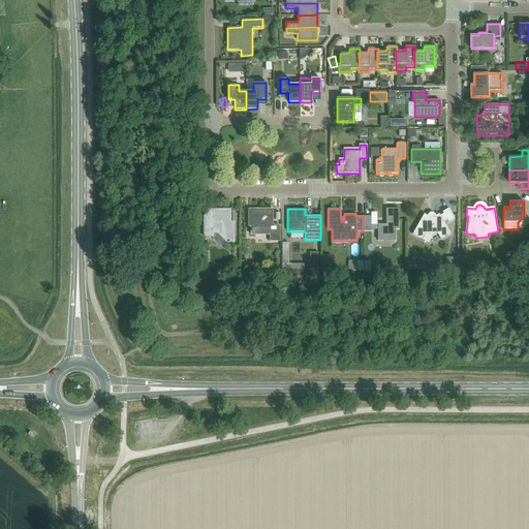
[(363,231),(371,231),(371,229),(377,229),(377,241),(395,241),(395,229),(399,229),(398,209),(385,209),(385,224),(377,224),(377,225),(371,225),(371,216),(363,216),(363,231)]
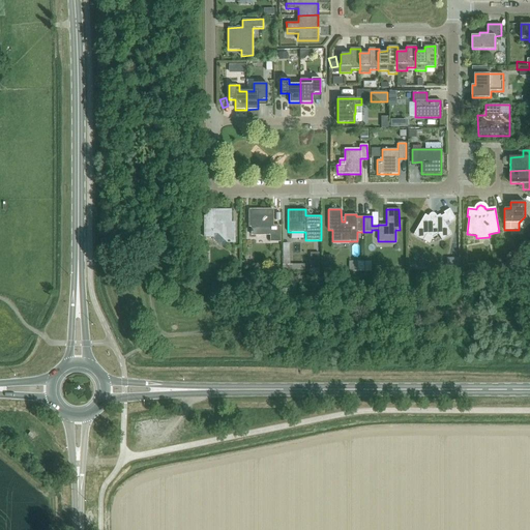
[(449,223),(454,221),(454,217),(449,209),(443,212),(444,214),(441,216),(440,214),(436,216),(435,214),(433,213),(431,213),(429,214),(428,216),(424,214),(413,235),(422,240),(427,234),(432,237),(438,234),(441,240),(451,234),(444,223),(448,221),(449,223)]
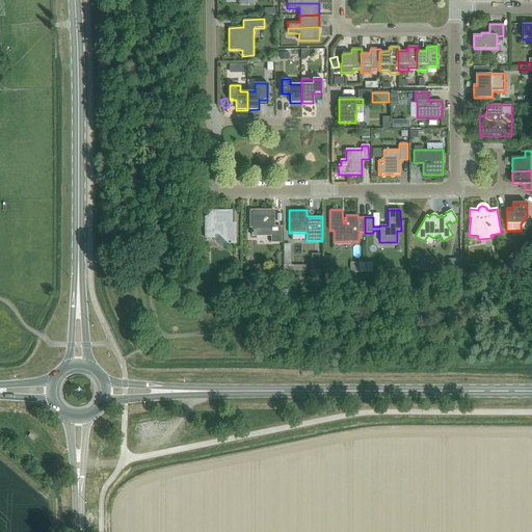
[(232,211),(207,211),(207,217),(205,217),(205,238),(214,238),(214,234),(219,234),(229,244),(236,243),(236,231),(234,231),(234,228),(232,228),(232,211)]
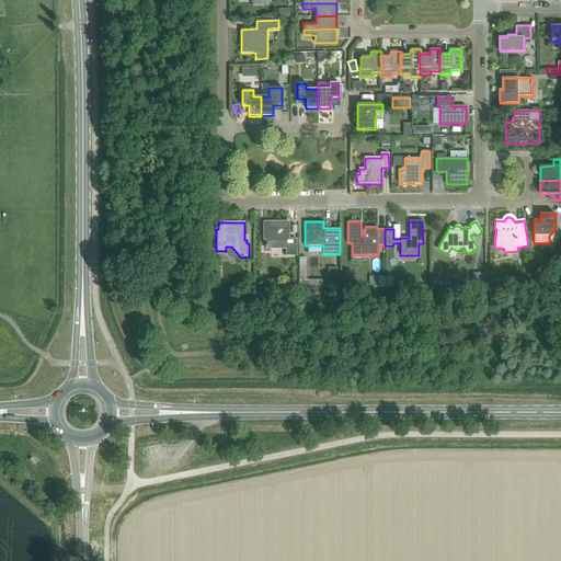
[(286,255),(296,255),(296,239),(289,239),(288,222),(263,222),(264,240),(266,240),(266,243),(265,243),(265,247),(266,247),(266,249),(286,249),(286,255)]
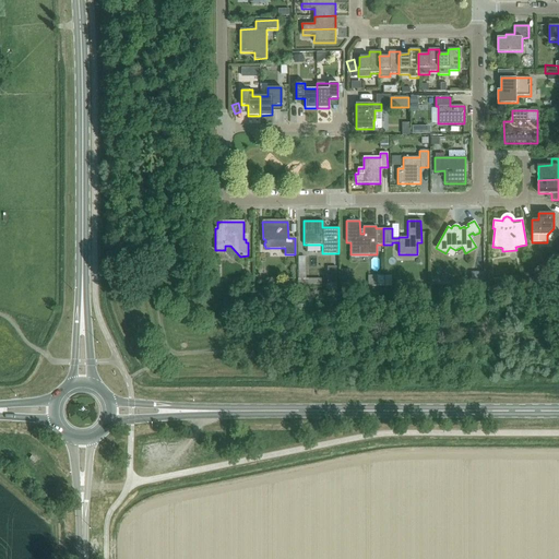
[(325,263),(325,280),(335,280),(335,263),(325,263)]
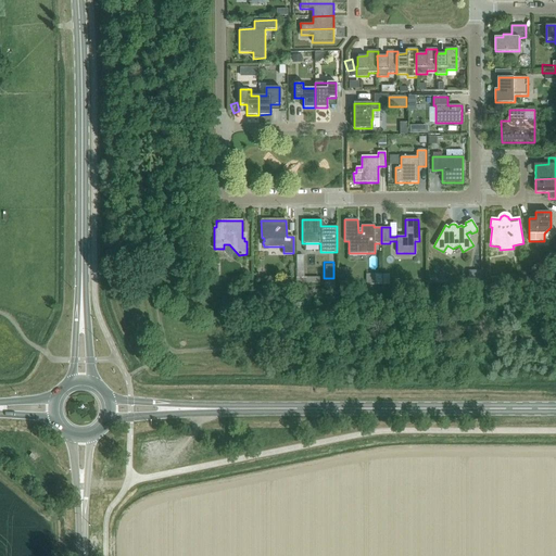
[(465,277),(476,278),(476,266),(466,266),(465,277)]
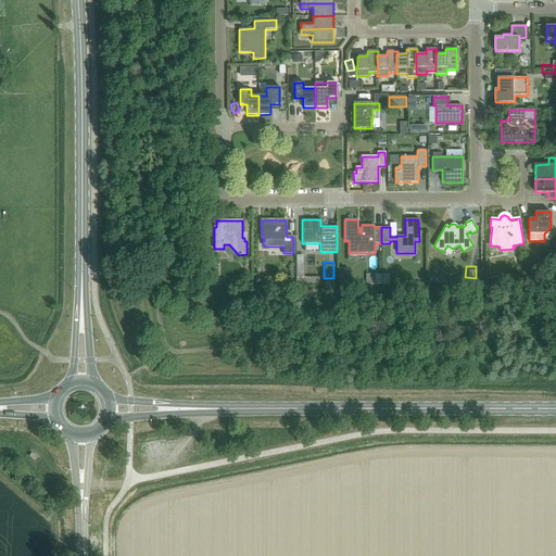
[(374,279),(388,278),(386,268),(373,270),(374,279)]
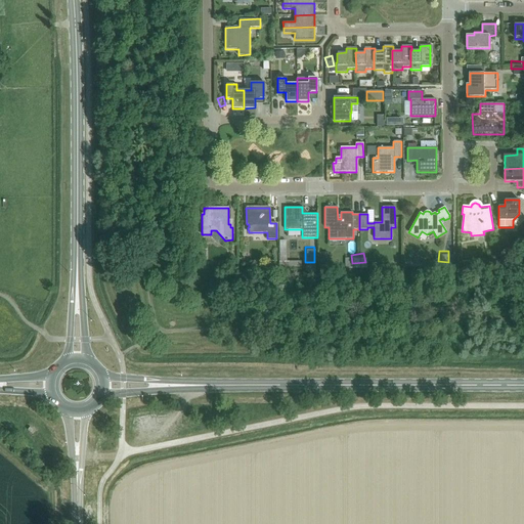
All buildings are outlined.
